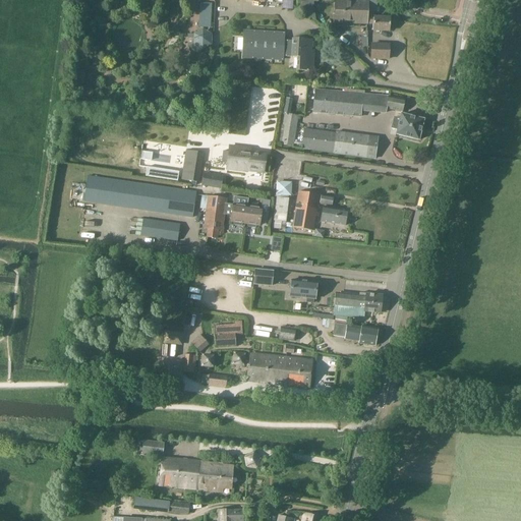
[(367,24),(367,11),(368,1),(355,0),(348,0),(346,0),(334,0),(333,23),(367,24)]
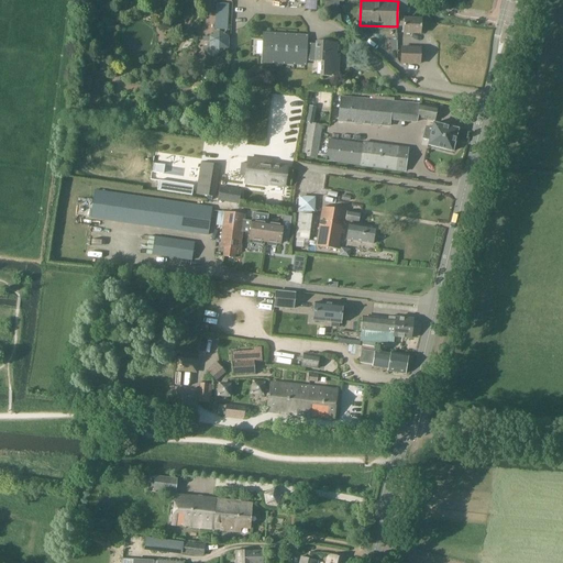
[(229,4),(216,3),(214,30),(228,31),(229,4)]
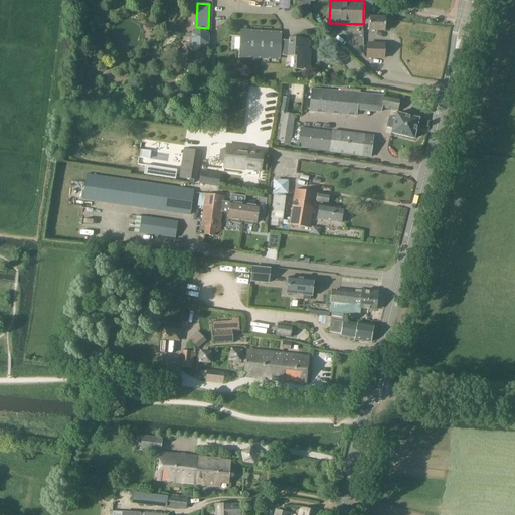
[(363,11),(363,24),(368,25),(368,31),(384,32),(385,17),(370,16),(370,11),(363,11)]
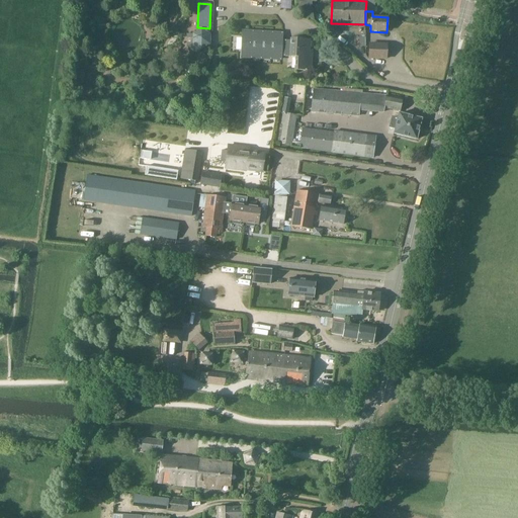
[(201,28),(192,33),(192,34),(192,45),(200,50),(210,45),(210,34),(201,28)]
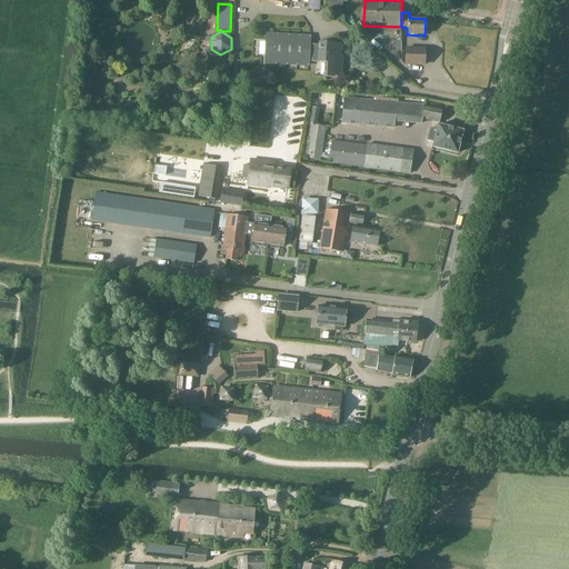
[(309,67),(309,62),(317,62),(323,63),(323,78),(342,79),(343,56),(340,55),(341,43),(333,43),(333,41),(326,40),(326,42),(318,42),(318,45),(310,45),(311,36),(266,32),(263,65),(309,67)]
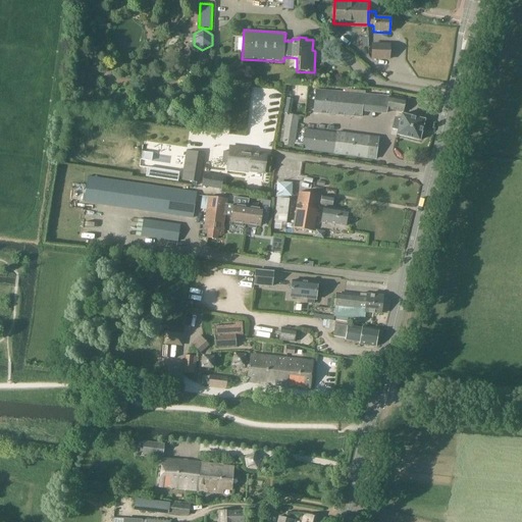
[(372,44),(372,58),(389,59),(389,45),(372,44)]
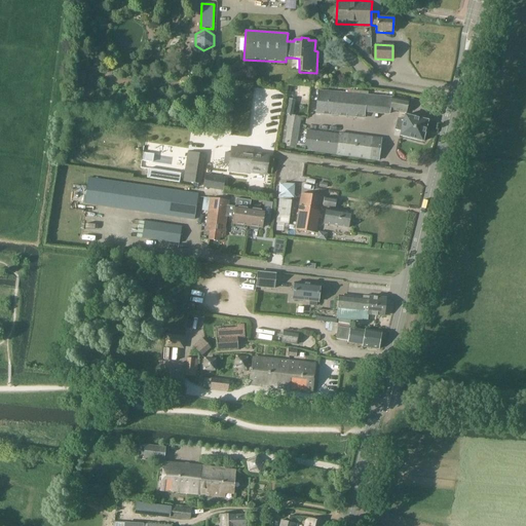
[(405,113),(406,113),(407,110),(409,101),(391,98),(391,97),(369,95),(317,90),(315,115),(365,119),(365,113),(389,115),(389,110),(405,113)]
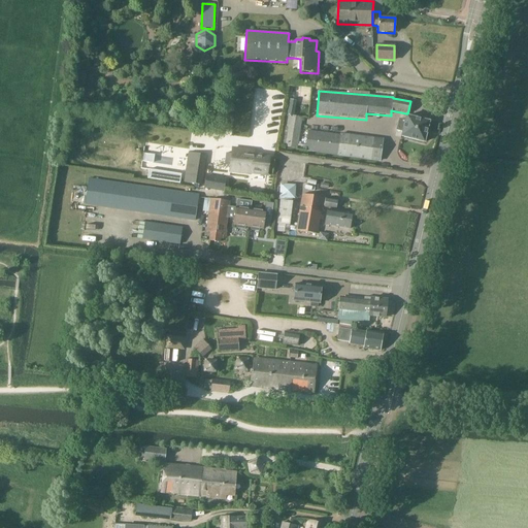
[(278,146),(297,150),(302,118),(287,114),(284,132),(281,132),(278,146)]
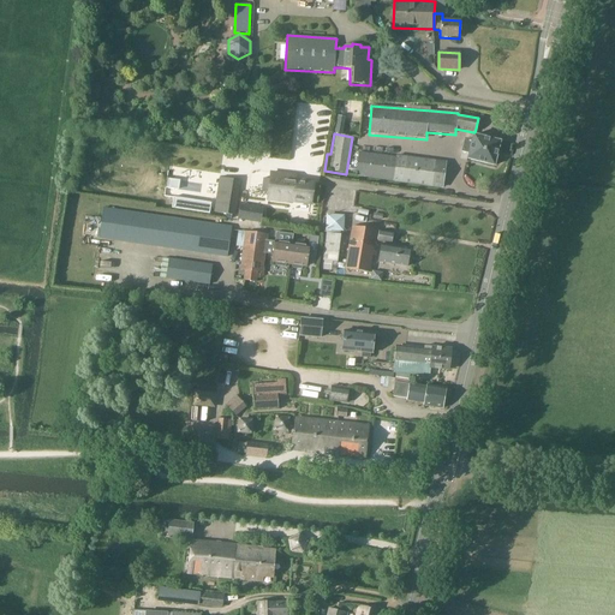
[(461,153),(467,154),(466,160),(495,167),(501,141),(472,135),(471,141),(464,138),(461,153)]
